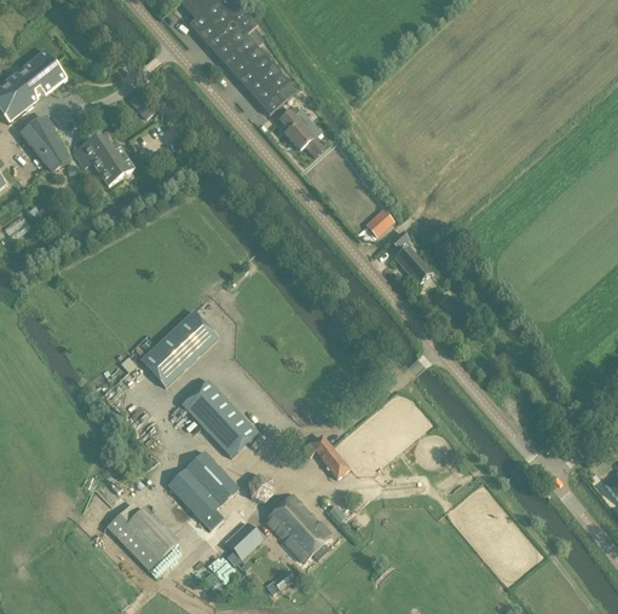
[(258,24),(236,0),(183,0),(180,1),(182,3),(185,0),(217,0),(190,24),(270,114),(298,90),(269,58),(265,54),(248,34),(258,24)]
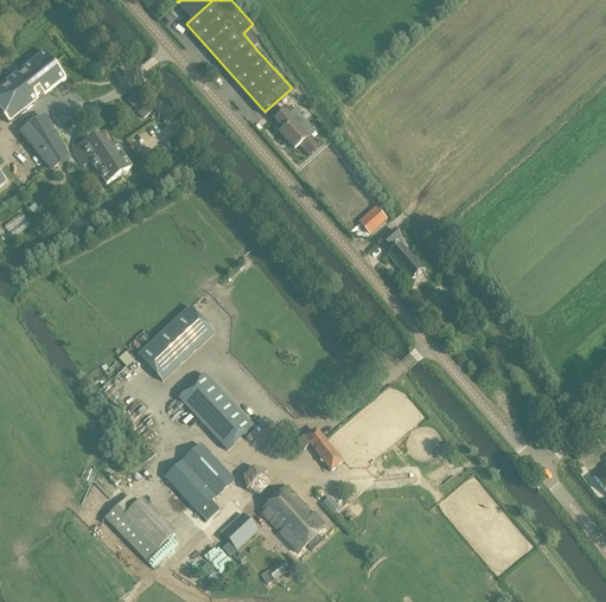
[(0,83),(0,107),(11,120),(38,98),(36,89),(40,85),(46,93),(67,76),(45,47),(24,64),(30,71),(25,75),(17,70),(7,78),(12,84),(7,89),(0,83)]
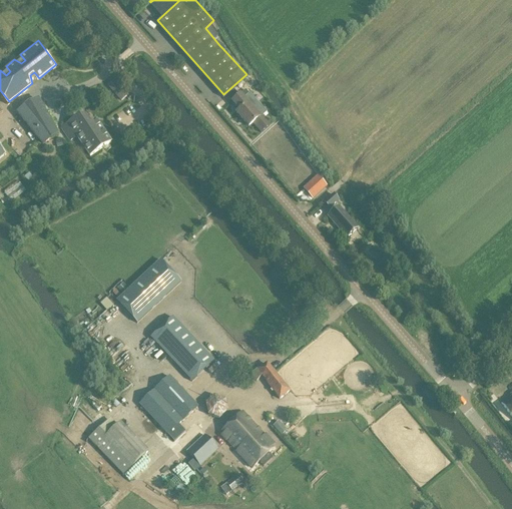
[(121,97),(127,93),(113,77),(108,82),(121,97)]
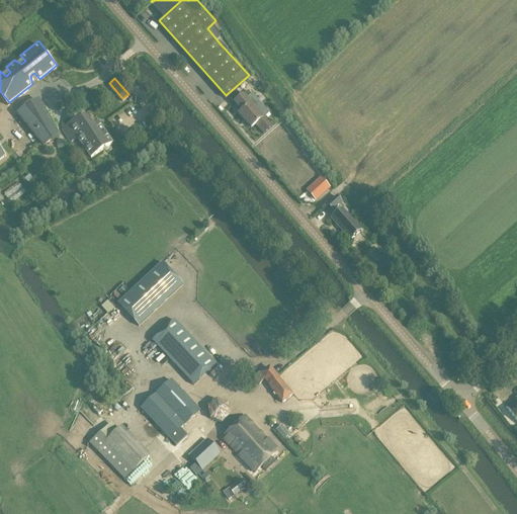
[(252,124),(256,121),(264,131),(266,129),(273,122),(266,113),(269,110),(252,91),(246,96),(243,93),(235,99),(243,107),(240,110),(252,124)]
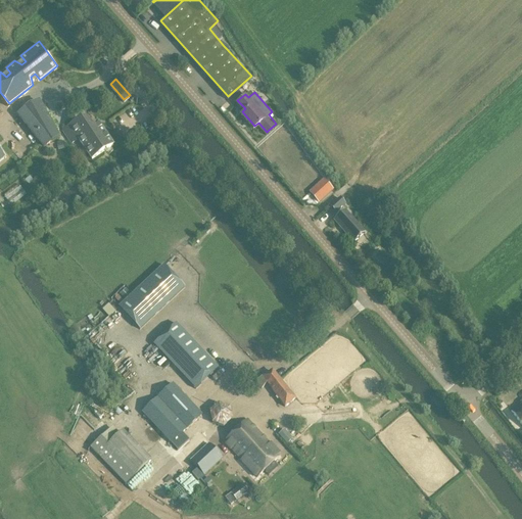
[(58,134),(41,101),(34,105),(31,102),(18,111),(44,143),(51,138),(58,134)]
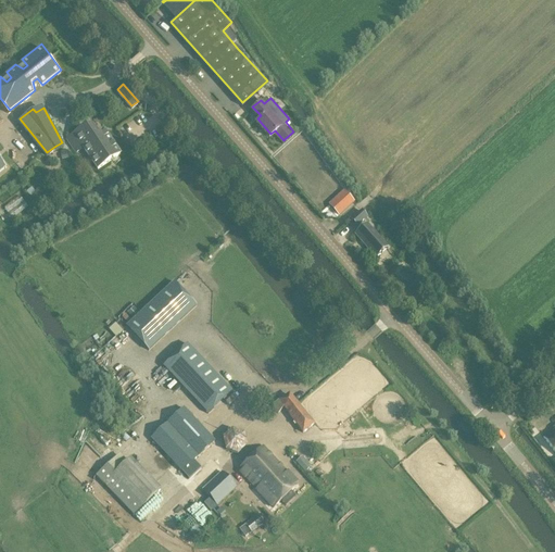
[(95,136),(86,123),(67,136),(76,149),(84,143),(98,165),(121,151),(104,127),(97,132),(98,134),(95,136)]
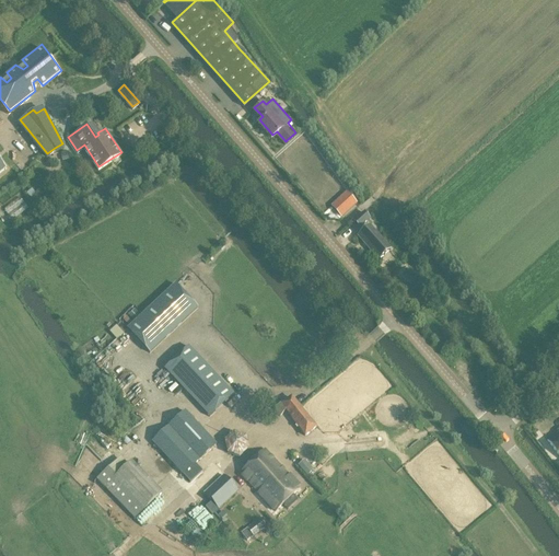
[(335,203),(346,213),(361,199),(350,188),(335,203)]
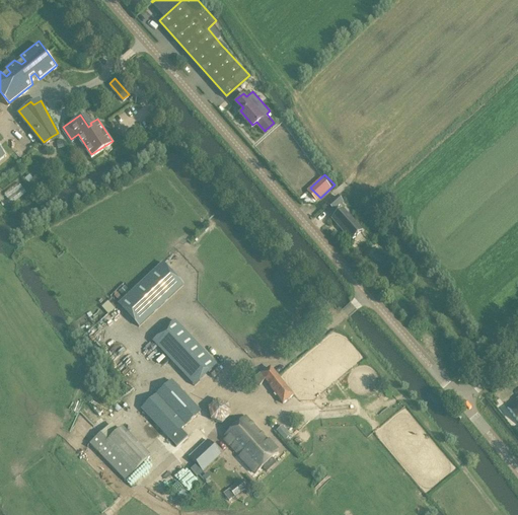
[(338,207),(347,200),(342,194),(334,201),(338,207)]
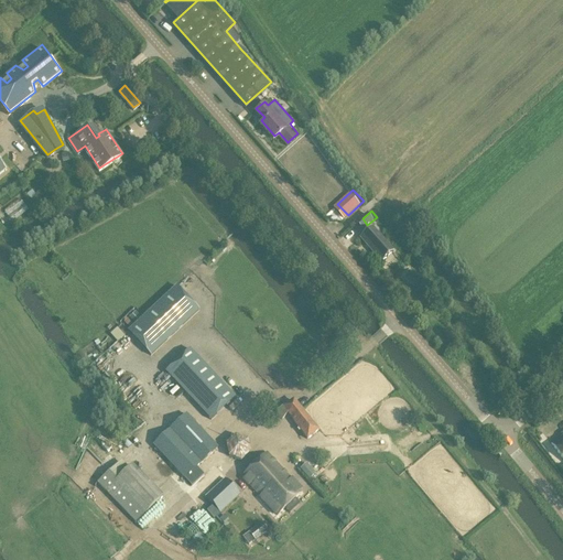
[(381,258),(393,248),(372,225),(361,235),(381,258)]
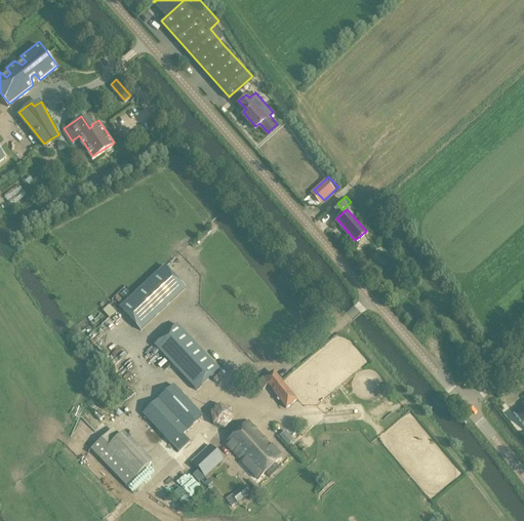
[(187,285),(165,263),(120,305),(142,327),(187,285)]
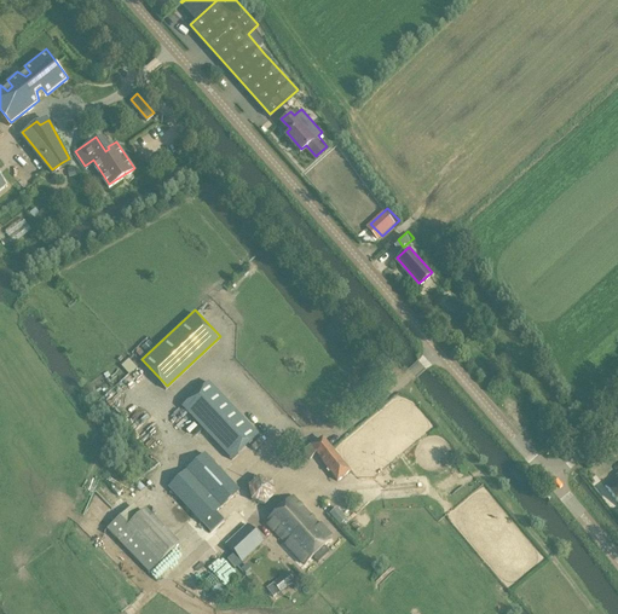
[(149,337),(143,345),(149,351),(155,343),(149,337)]
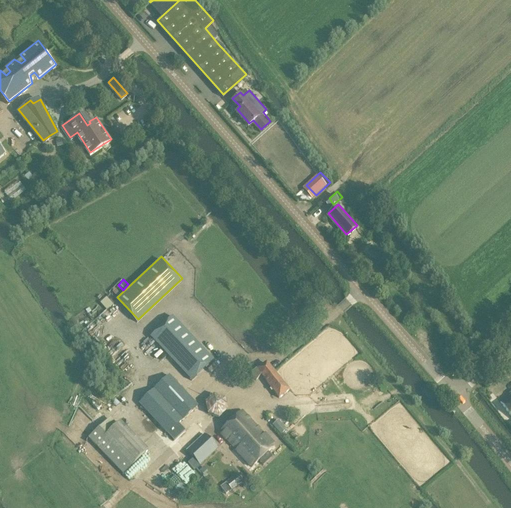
[(173,313),(151,334),(192,378),(214,357),(173,313)]
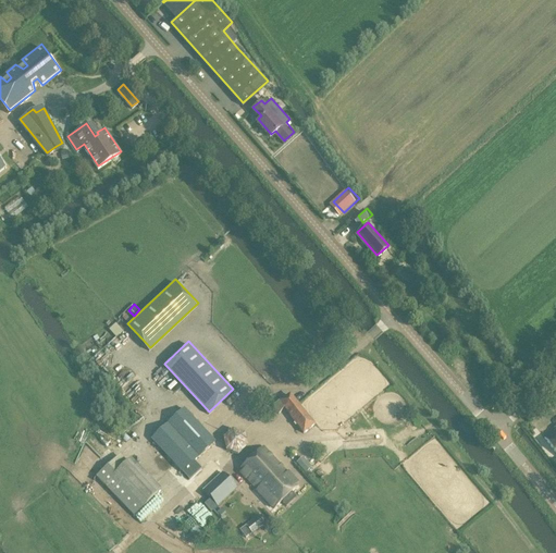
[(289,394),(288,392),(274,402),(278,412),(283,405),(304,430),(314,420),(292,392),(289,394)]
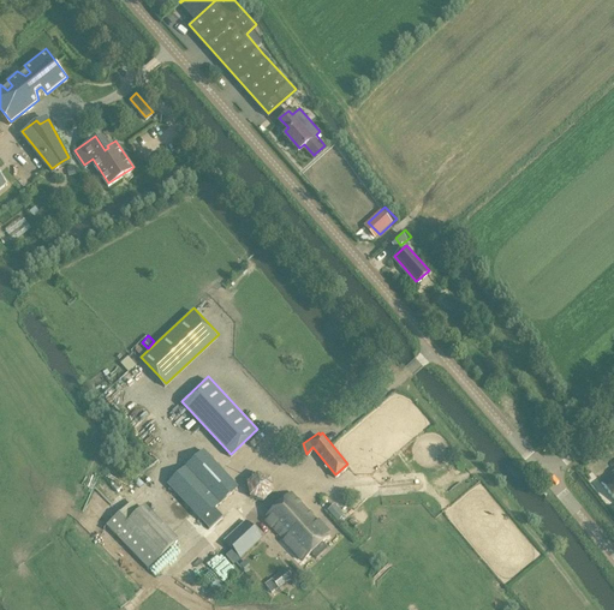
[(203,448),(167,482),(201,516),(237,484),(231,477),(240,467),(220,446),(210,454),(203,448)]
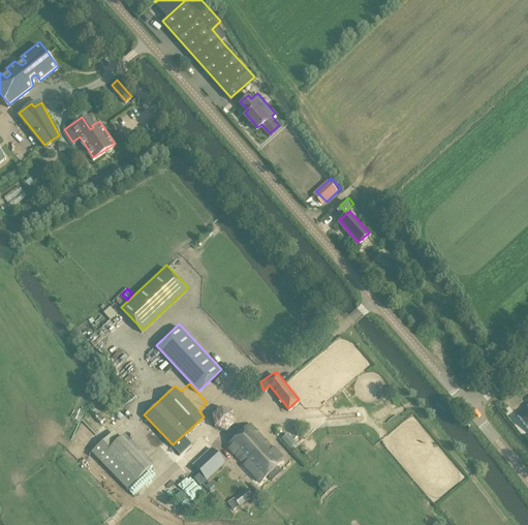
[(226,429),(236,421),(234,408),(221,404),(213,412),(215,425),(226,429)]
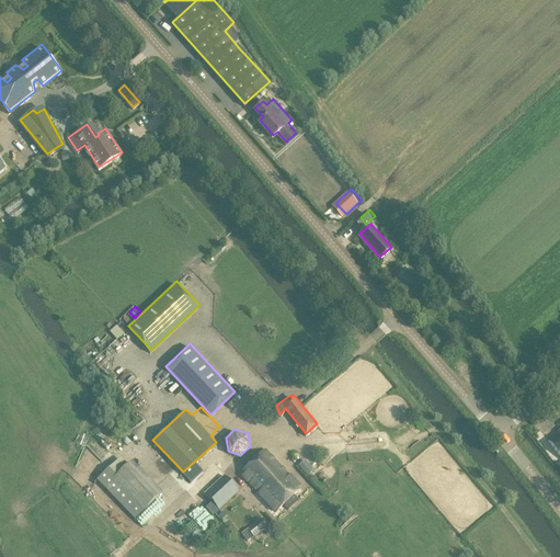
[(559,429),(549,438),(559,452),(559,429)]
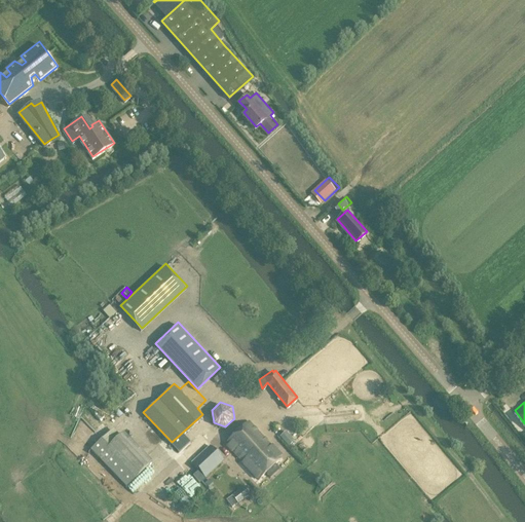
[(259,476),(282,454),(249,419),(226,441),(259,476)]
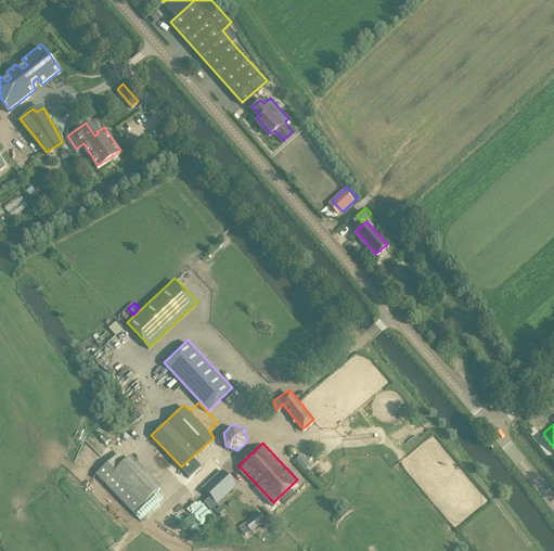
[(303,452),(297,458),(299,462),(306,456),(303,452)]
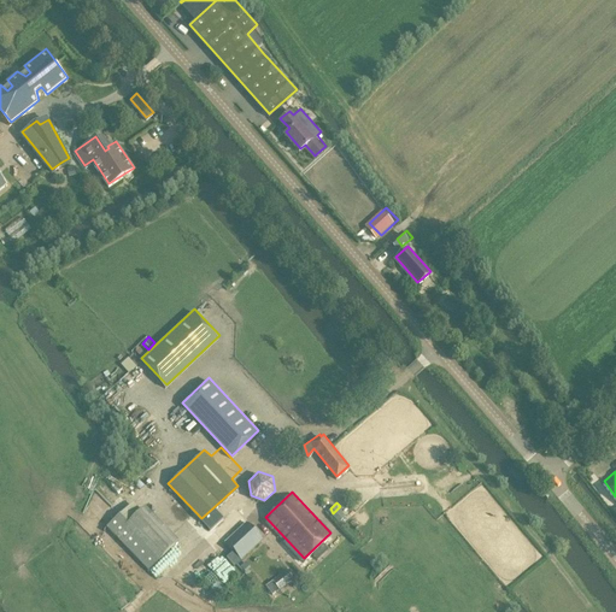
[(179,539),(146,504),(129,521),(121,512),(107,524),(148,568),(179,539)]
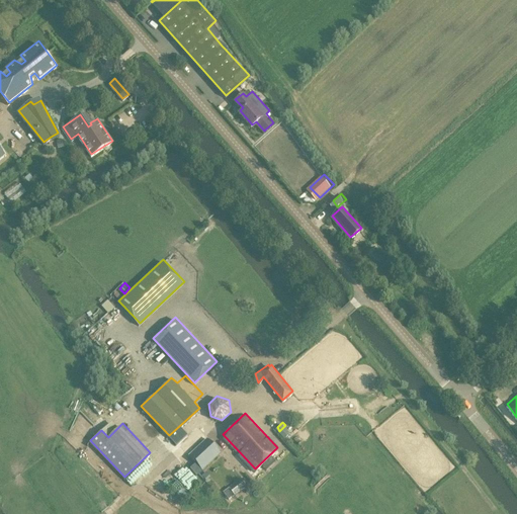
[(201,467),(220,450),(206,436),(188,453),(201,467)]
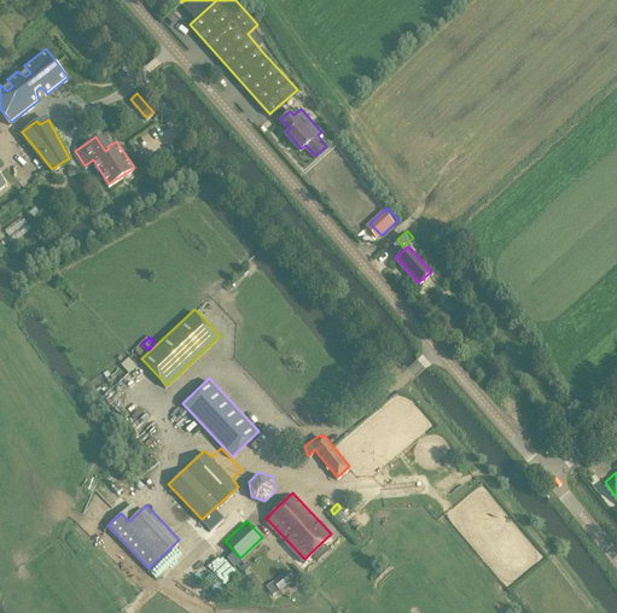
[(246,559),(242,564),(248,570),(252,565),(246,559)]
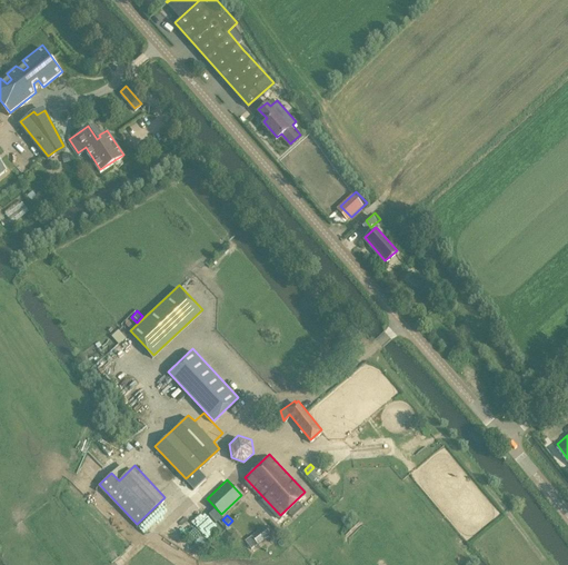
[(252,546),(270,532),(265,524),(246,537),(252,546)]
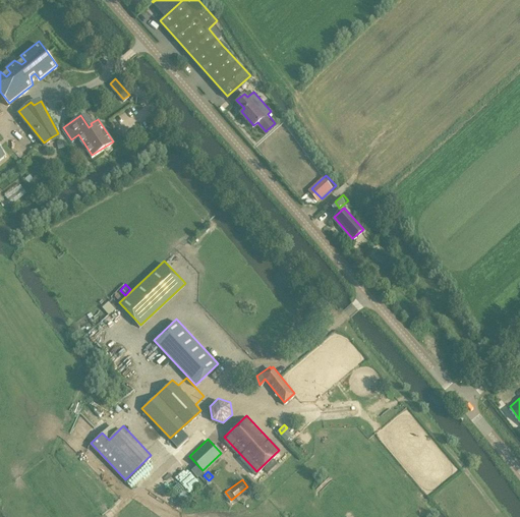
[(184,490),(179,495),(186,504),(192,499),(184,490)]
